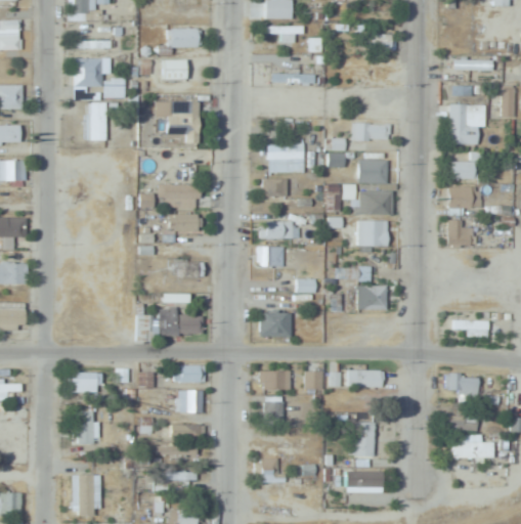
[(73,0),(73,22),(103,22),(103,7),(109,7),(109,0),(73,0)]
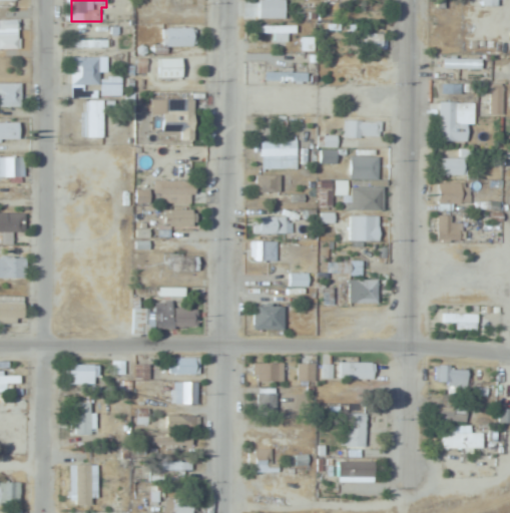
[(286,0),(250,0),(250,9),(260,9),(260,19),(286,19),(286,0)]
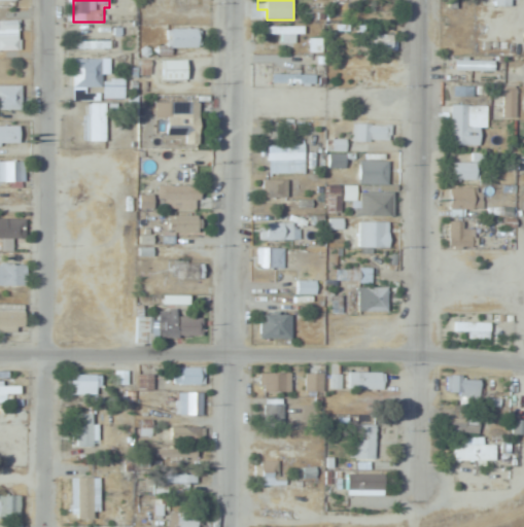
[(0,50),(20,51),(20,21),(0,21),(0,50)]
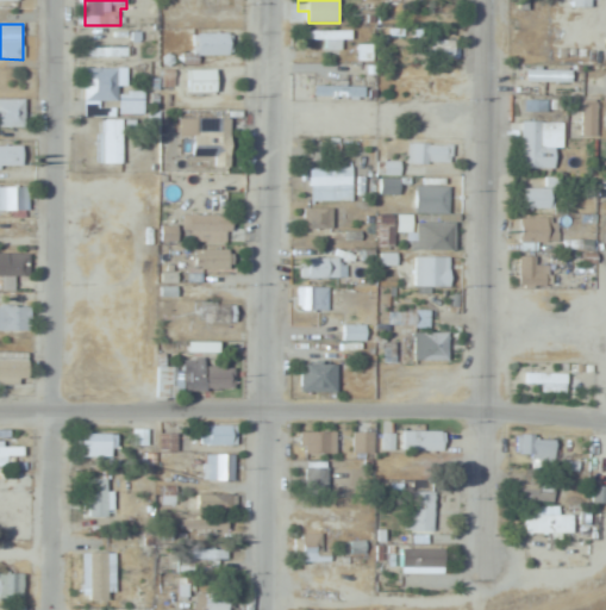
[(353,31),(312,31),(312,39),(329,39),(329,51),(343,51),(343,39),(353,39),(353,31)]
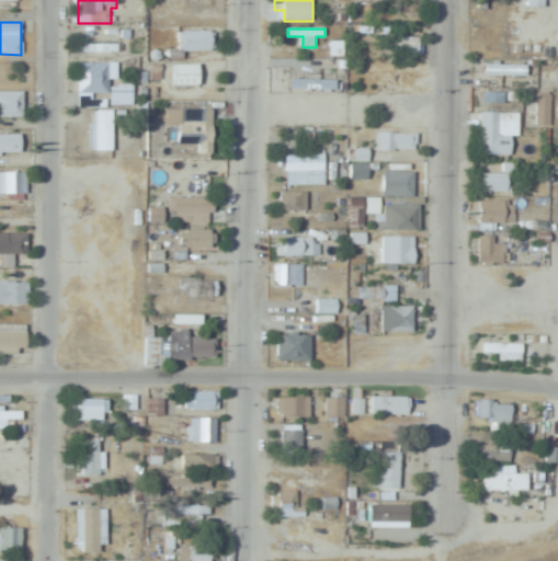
[(214,50),(214,31),(180,31),(180,50),(214,50)]
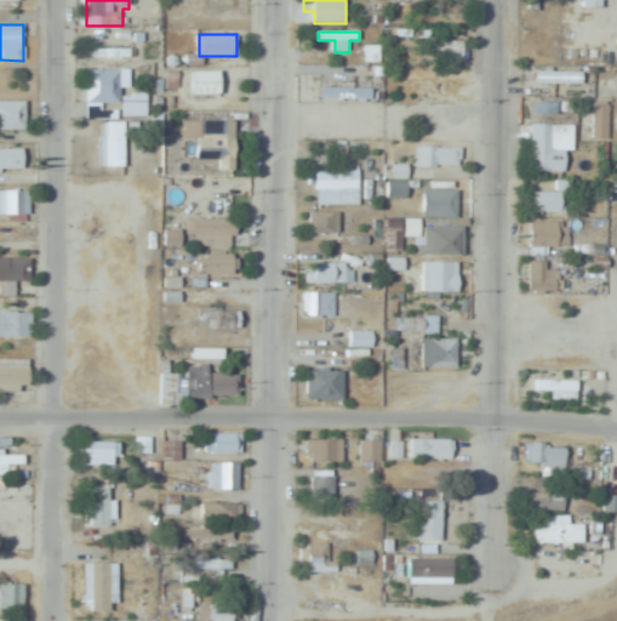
[(464,40),(438,40),(438,60),(464,60),(464,40)]
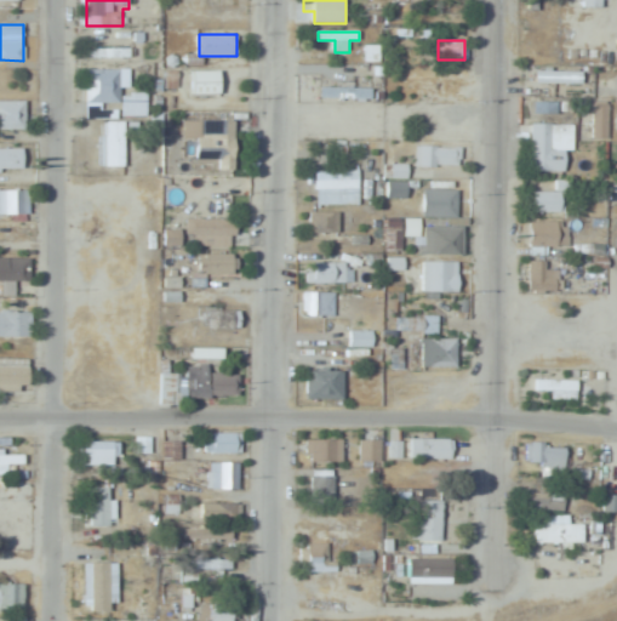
[(382,61),(381,46),(367,46),(369,61),(382,61)]
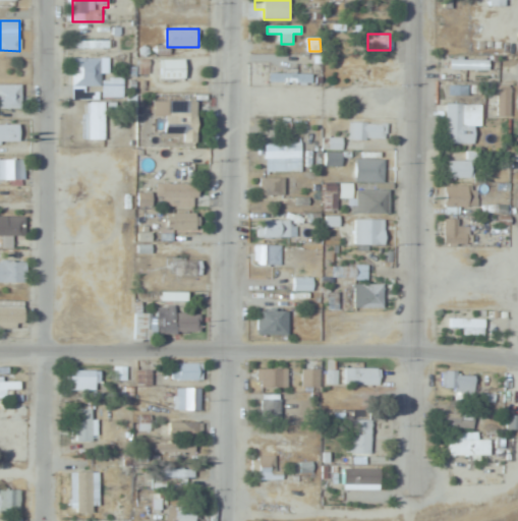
[(110,59),(73,59),(73,100),(88,100),(88,87),(103,87),(103,99),(125,99),(125,79),(102,79),(102,73),(110,73),(110,59)]
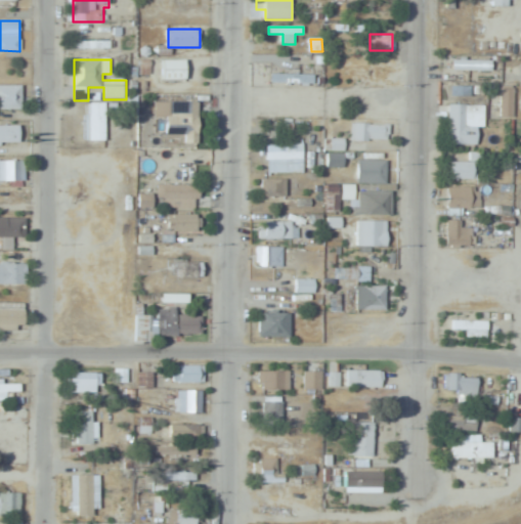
[(164,60),(164,81),(186,81),(186,60),(164,60)]
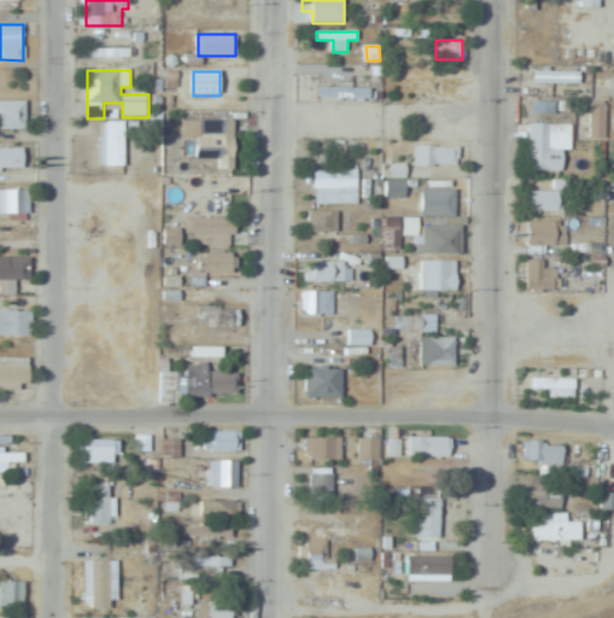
[(370,87),(320,87),(320,100),(370,100),(370,87)]
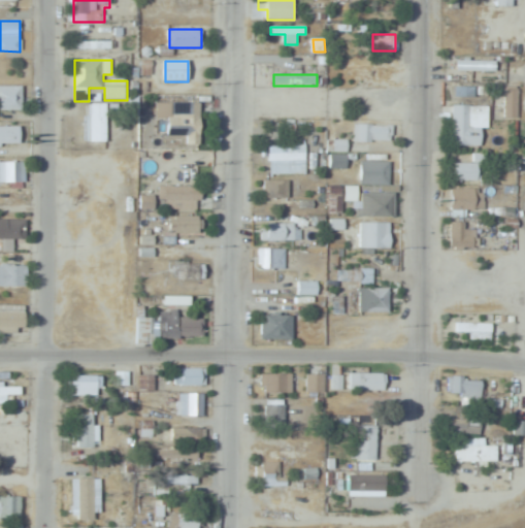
[(23,87),(0,86),(0,110),(23,110),(23,87)]
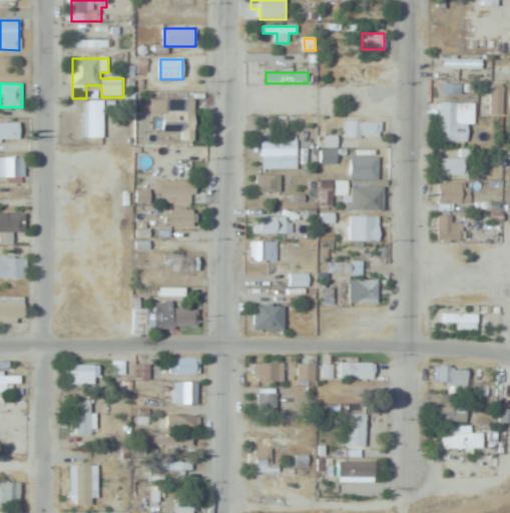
[(442,94),(460,94),(460,84),(442,84),(442,94)]
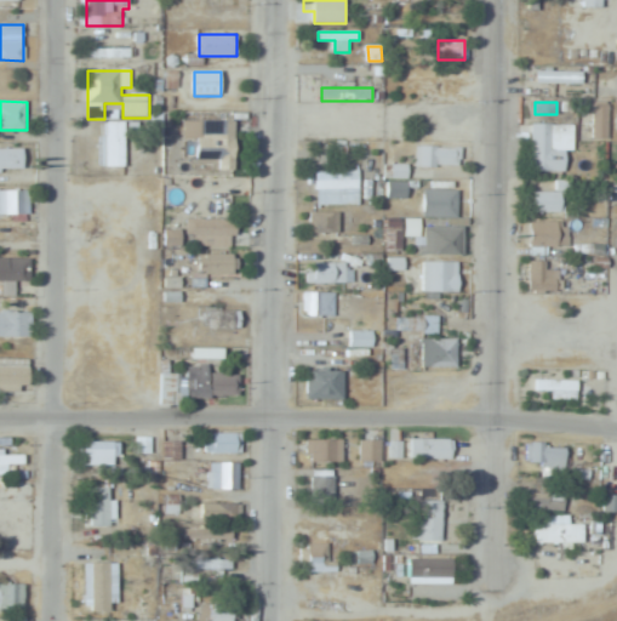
[(610,140),(610,102),(593,102),(593,140),(610,140)]
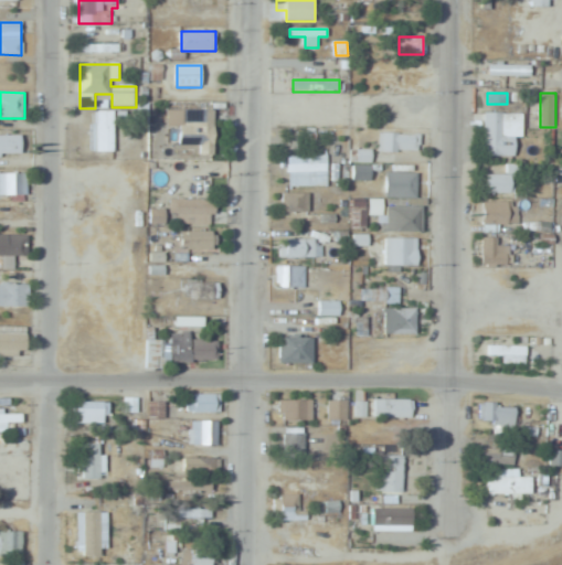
[(115,110),(94,110),(94,152),(115,152),(115,110)]
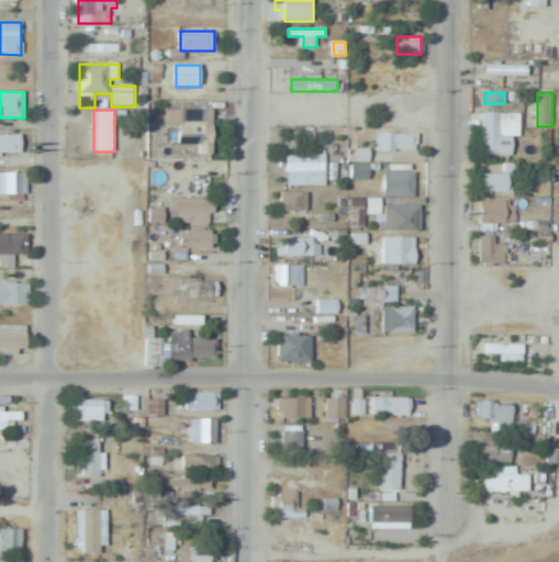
[(171,134),(213,134),(213,110),(171,110),(171,134)]
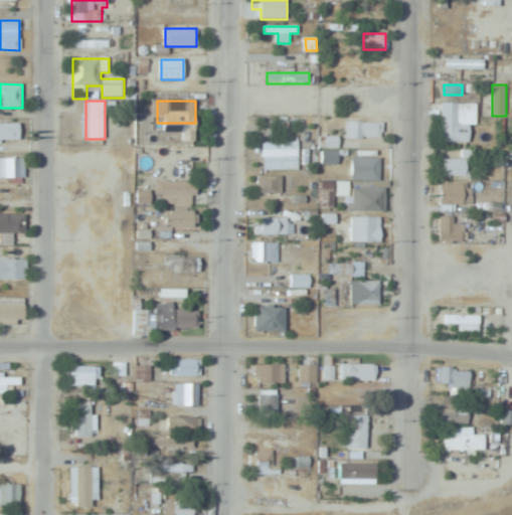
[(470,142),(470,125),(478,125),(479,104),(443,104),(443,142),(470,142)]
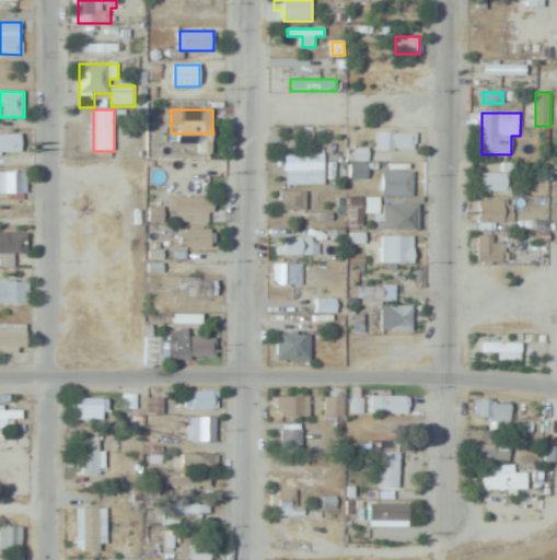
[(417,132),(378,132),(378,151),(417,151),(417,132)]
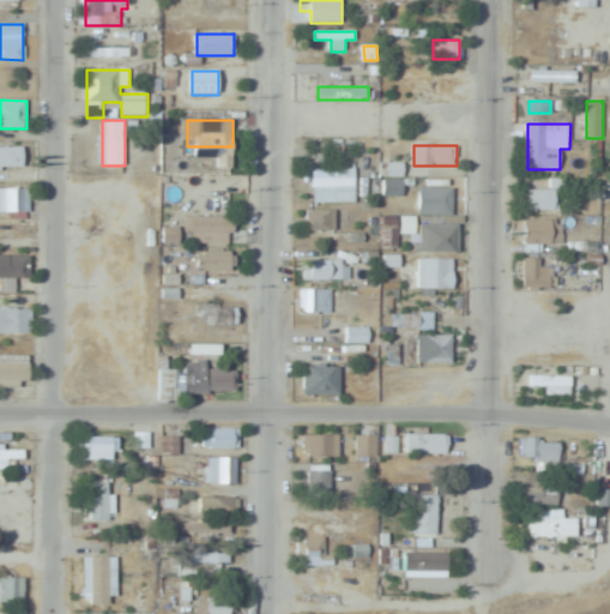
[(24,148),(0,146),(0,166),(24,167),(24,148)]
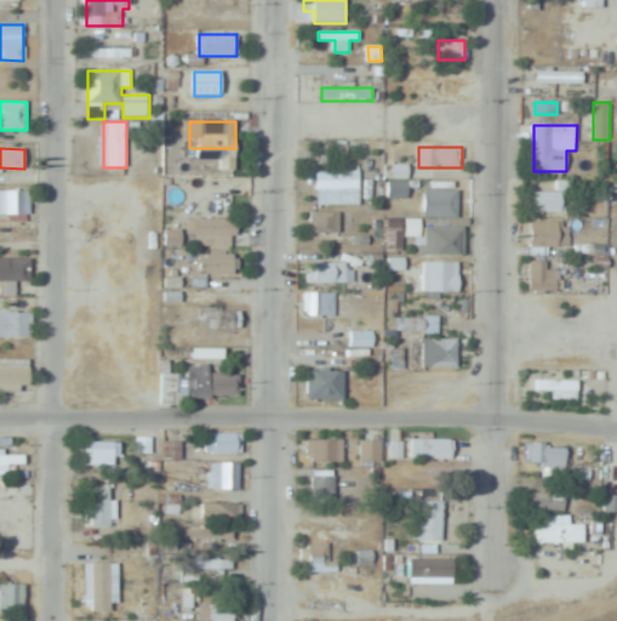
[(361,204),(361,177),(342,177),(342,172),(318,174),(318,205),(361,204)]
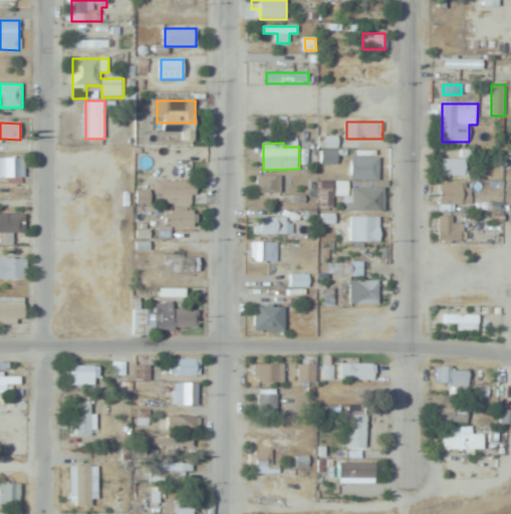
[(338,163),(338,152),(323,152),(323,163),(338,163)]
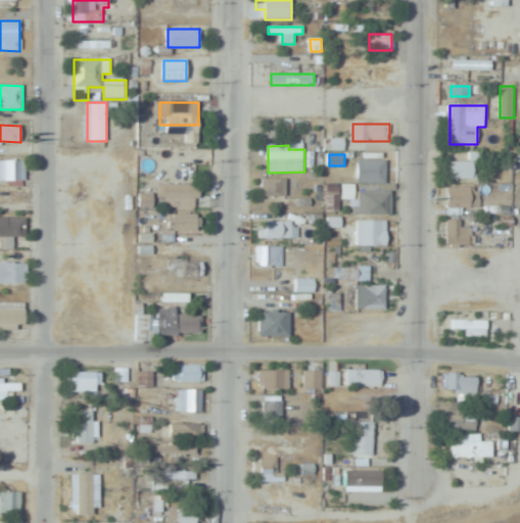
[(0,180),(27,181),(27,160),(0,159),(0,180)]
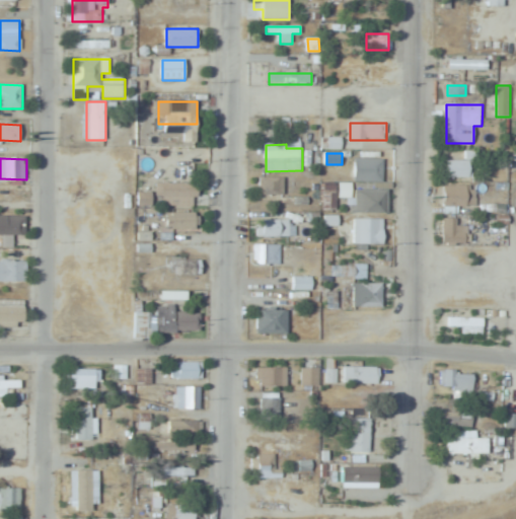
[(383,181),(383,158),(355,158),(355,181),(383,181)]
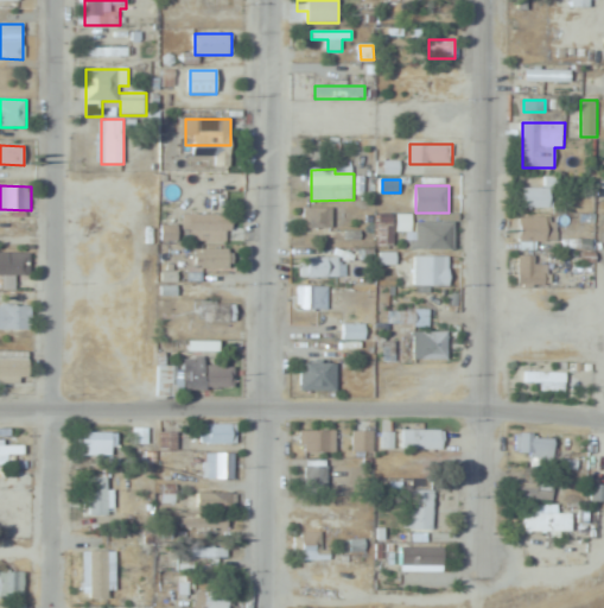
[(517,208),(552,208),(552,188),(517,188),(517,208)]
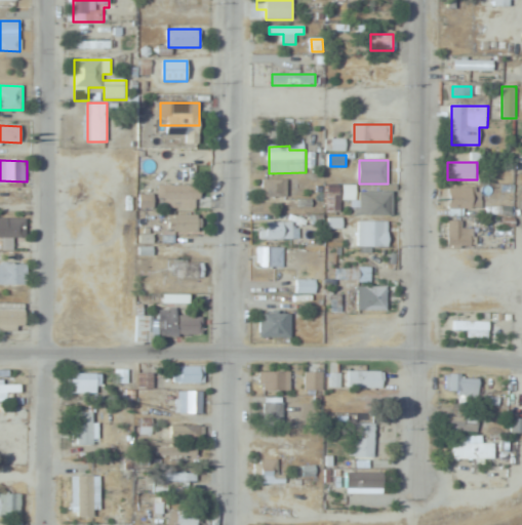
[(264,198),(288,198),(288,179),(264,179),(264,198)]
